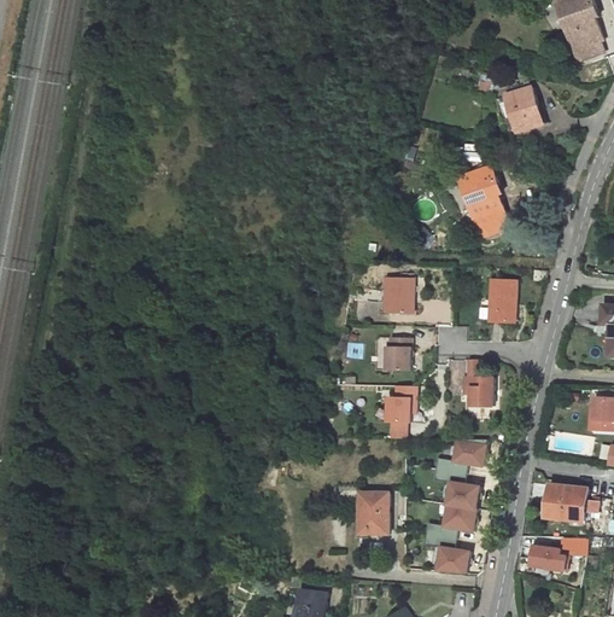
[(556,0),(578,58),(603,48),(600,39),(602,39),(595,16),(598,15),(592,0),(556,0)]
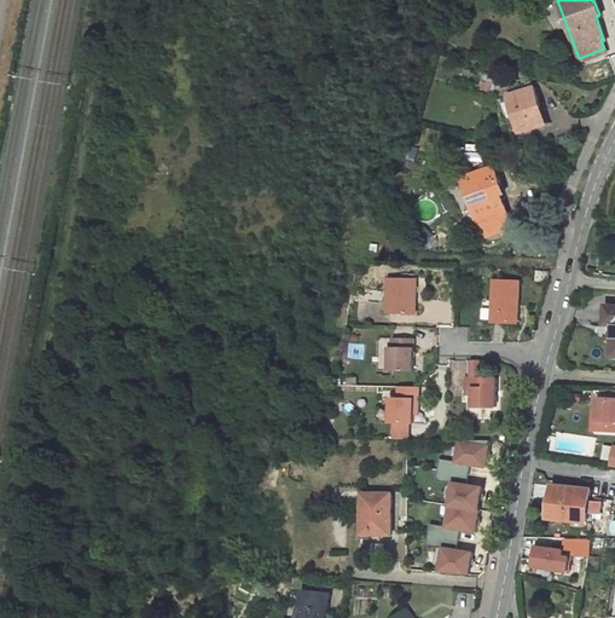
[(532,85),(506,93),(518,131),(541,122),(535,105),(538,105),(532,85)]
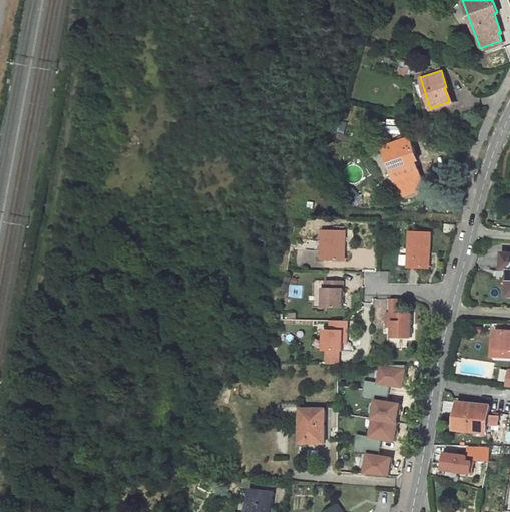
[(347,121),(340,119),(337,130),(343,132),(347,121)]
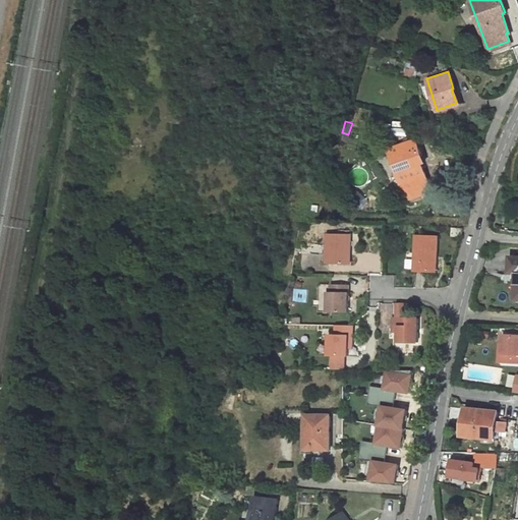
[(414,138),(388,148),(406,197),(427,190),(425,181),(426,181),(420,162),(422,161),(414,138)]
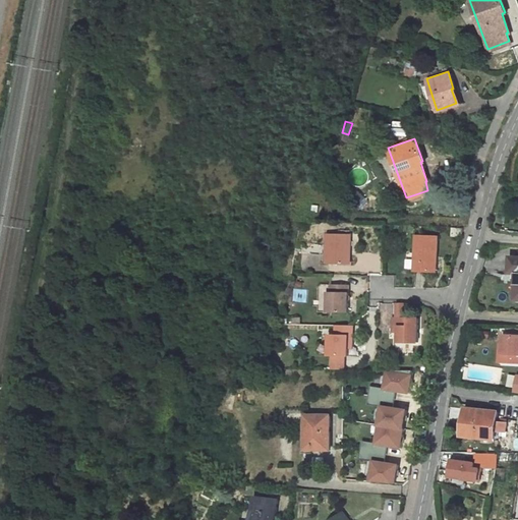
[(450,226),(449,234),(459,235),(460,235),(460,227),(450,226)]
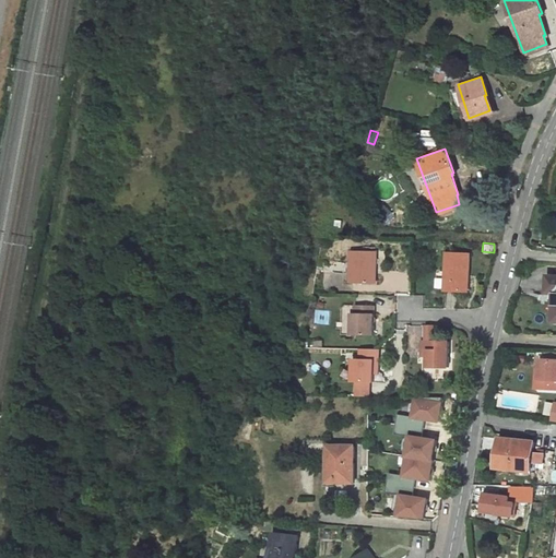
[(374,249),(351,249),(350,281),(374,282),(374,249)]
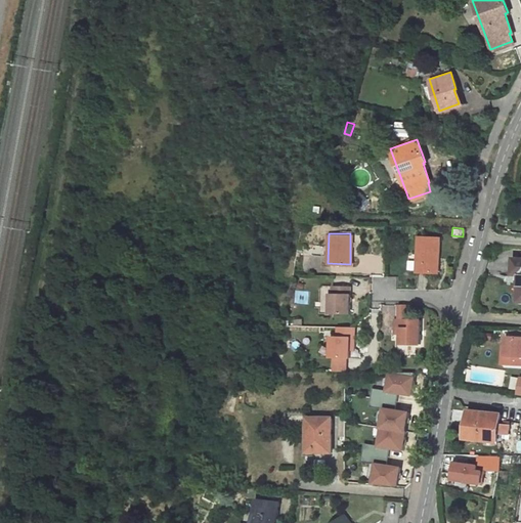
[(439,236),(417,235),(416,270),(436,271),(436,257),(438,257),(439,236)]
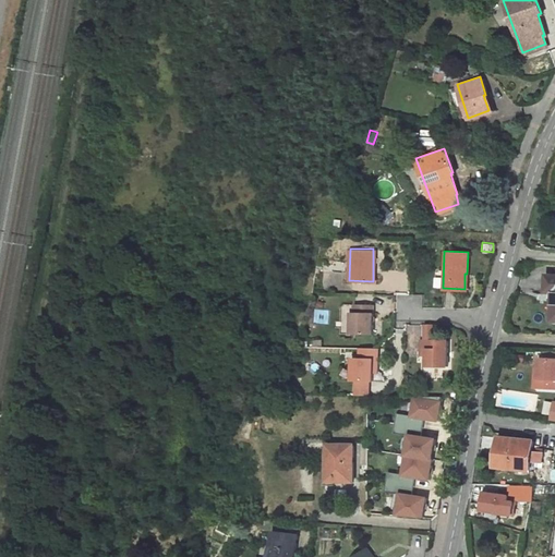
[(554,274),(545,274),(544,291),(553,291),(551,319),(554,319),(554,274)]
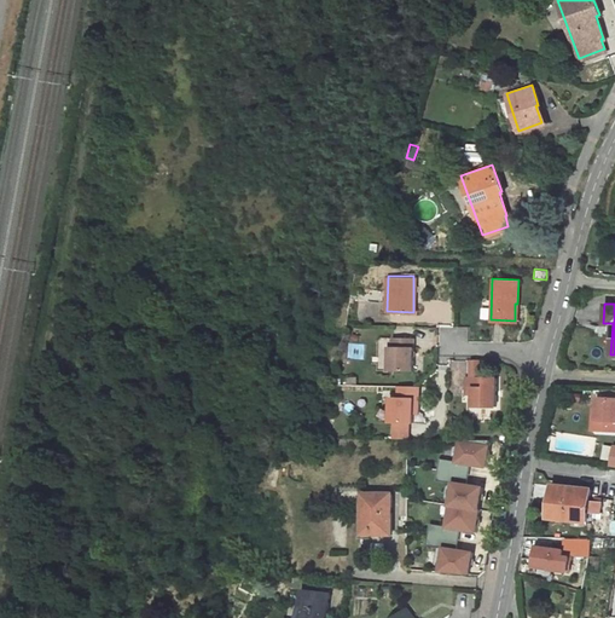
[(412,336),(392,335),(392,344),(388,344),(387,369),(411,370),(412,336)]
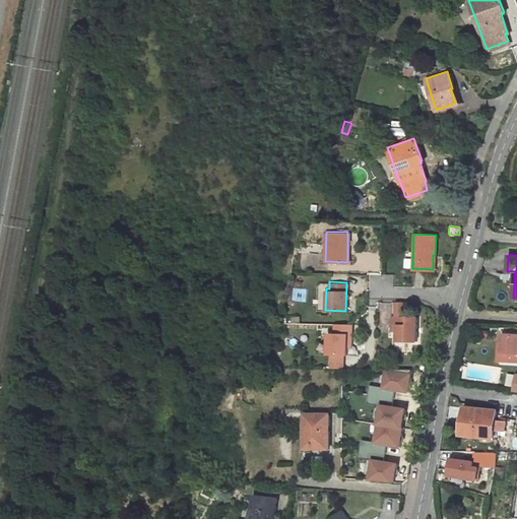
[(404,316),(404,302),(393,302),(393,316),(404,316)]
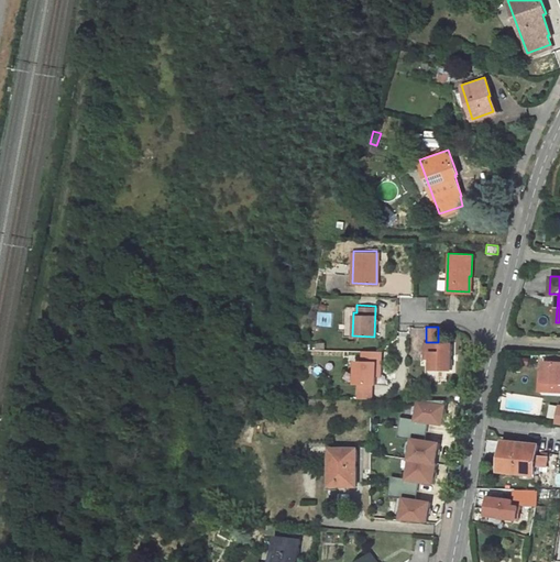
[(426,342),(424,342),(424,351),(429,351),(429,357),(429,367),(450,368),(451,342),(438,342),(426,342)]
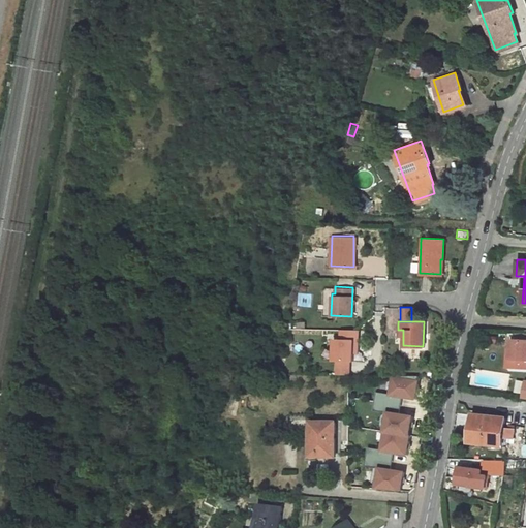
[(338,329),(338,338),(332,338),(332,360),(351,360),(352,349),(357,349),(357,329),(338,329)]
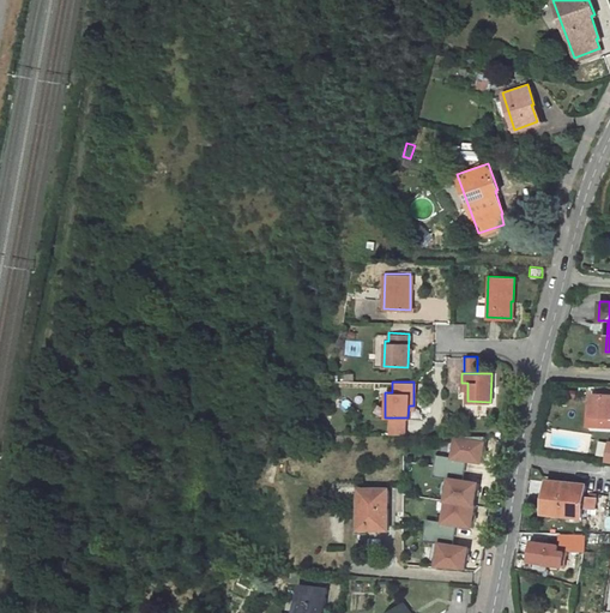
[(609,395),(586,395),(585,404),(589,404),(589,415),(591,416),(591,426),(609,426),(609,395)]
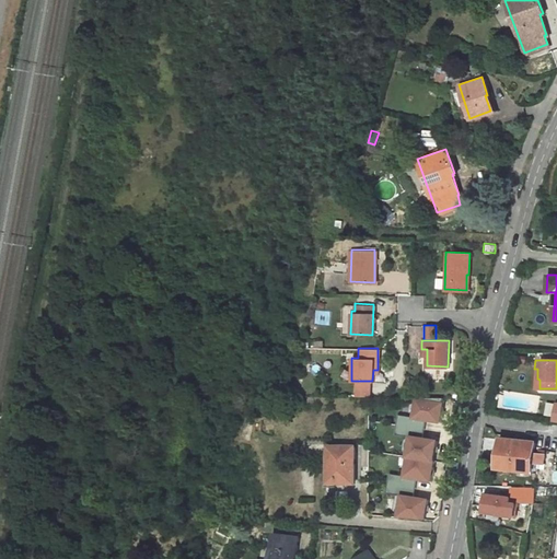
[(443,404),(416,399),(413,419),(425,420),(440,423),(443,404)]
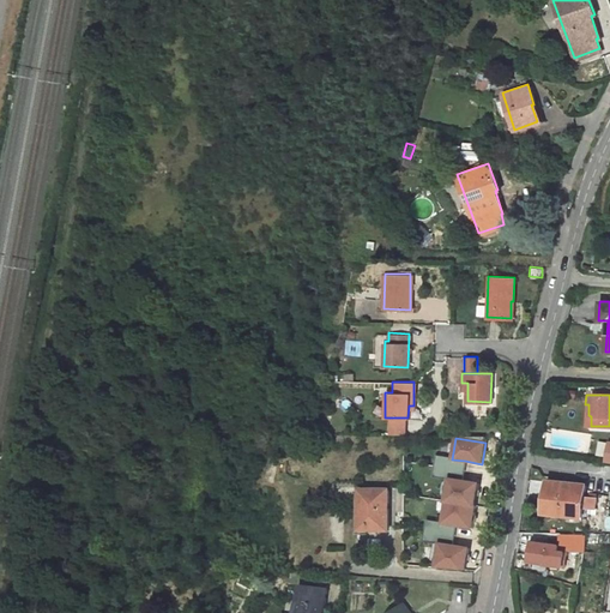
[(430,476),(450,480),(461,481),(465,461),(452,460),(434,456),(430,476)]
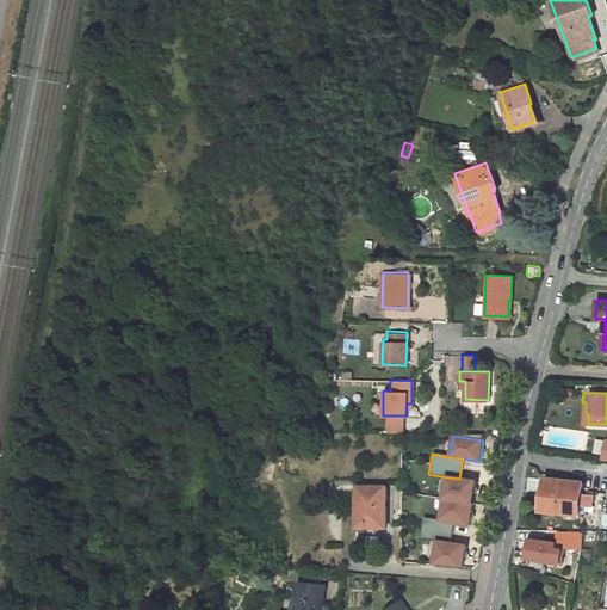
[(459,479),(447,478),(444,500),(474,505),(477,482),(459,479)]
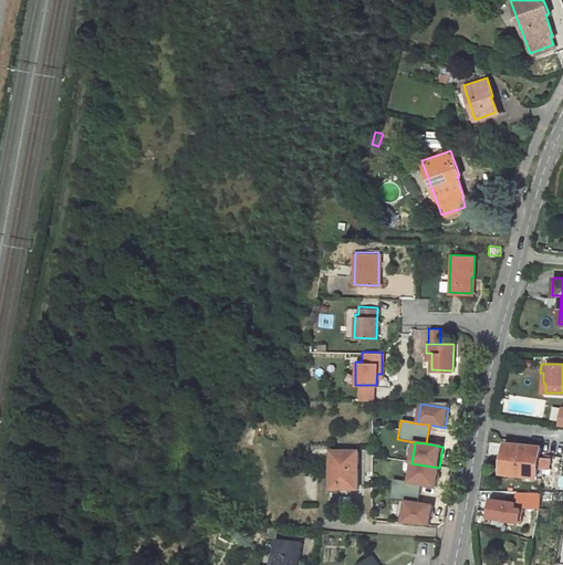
[(540,447),(506,442),(501,473),(537,477),(538,467),(548,468),(549,460),(539,459),(540,447)]
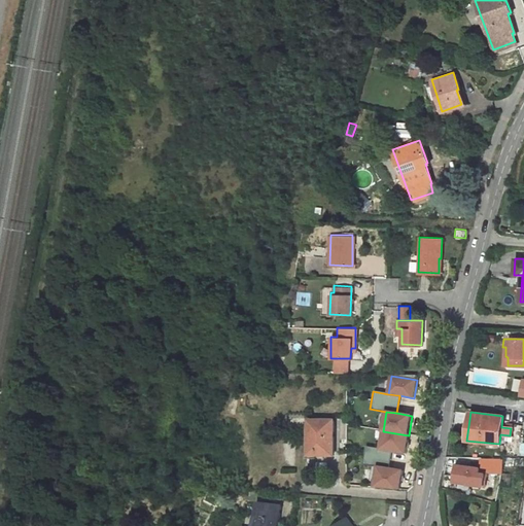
[(332,420),(308,420),(309,454),(333,454),(332,420)]
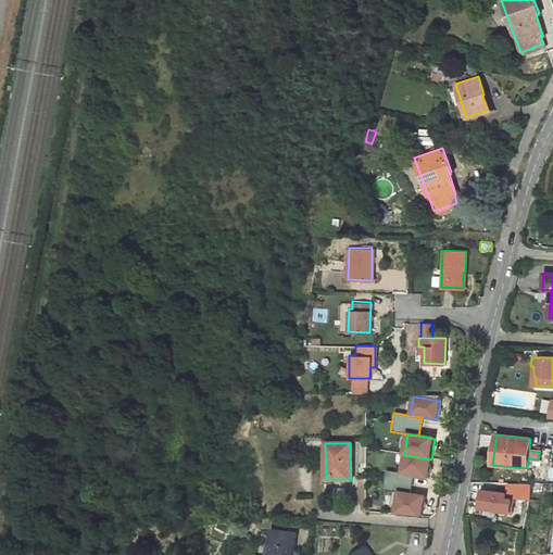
[(428,479),(431,459),(404,455),(402,475),(413,477),(428,479)]
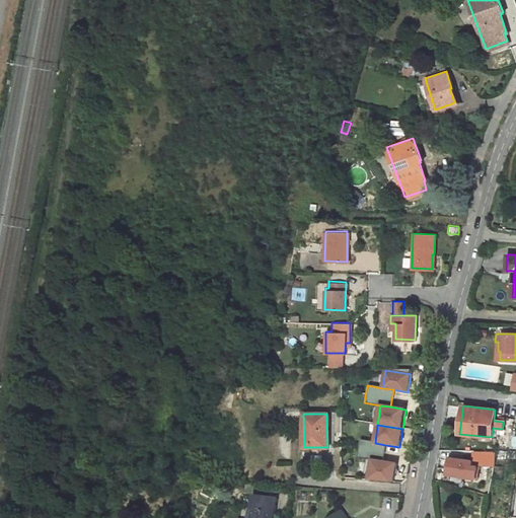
[(385,445),(375,443),(359,441),(357,457),(372,460),(382,461),(385,445)]
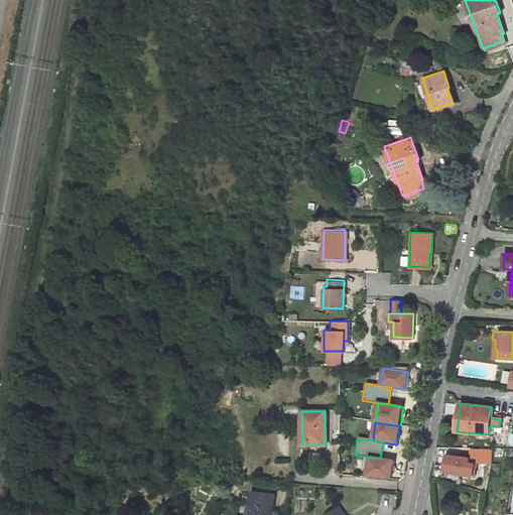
[(492,448),(471,448),(471,463),(484,464),(484,470),(489,470),(492,448)]
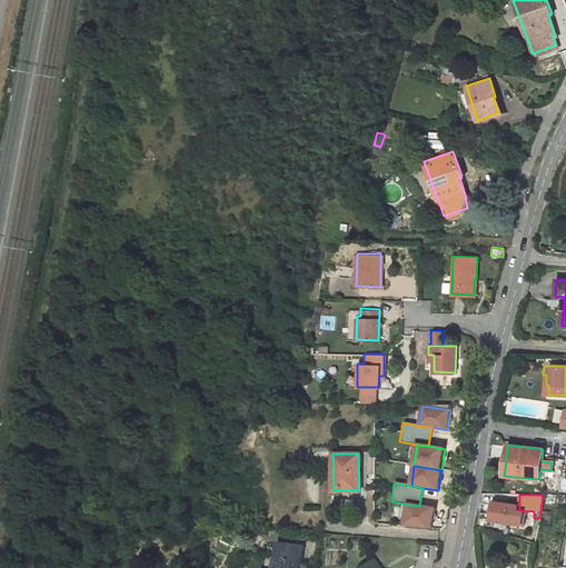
[(419,506),(408,505),(405,525),(432,529),(435,508),(419,506)]
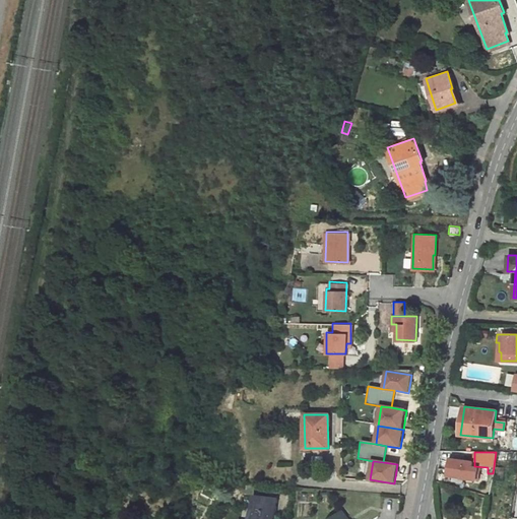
[(276,499),(254,496),(251,515),(254,515),(253,518),(266,518),(267,517),(273,518),(276,499)]
